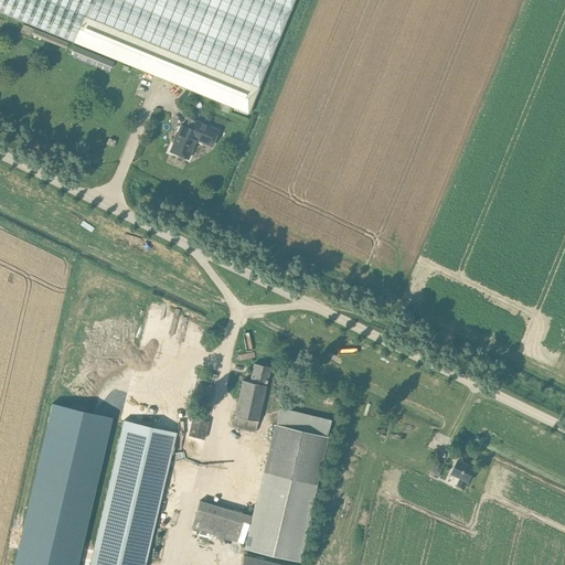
[(0,0),(0,12),(73,43),(89,0),(0,0)]
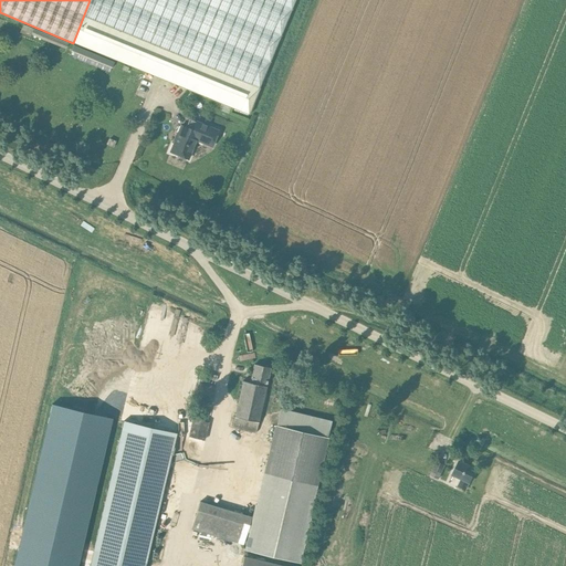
[(90,0),(73,43),(221,104),(230,107),(248,115),(294,0),(90,0)]
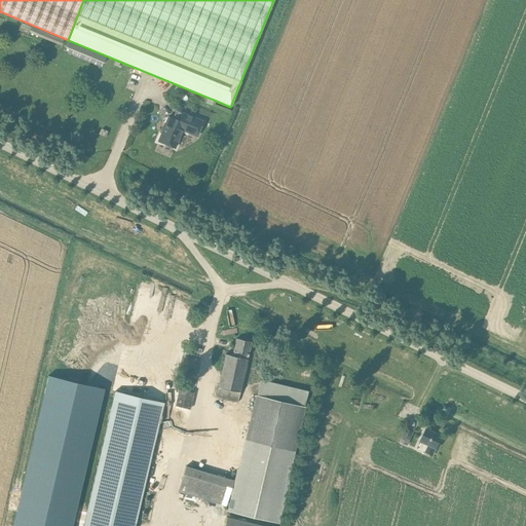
[(68,42),(66,48),(103,64),(105,58),(68,42)]
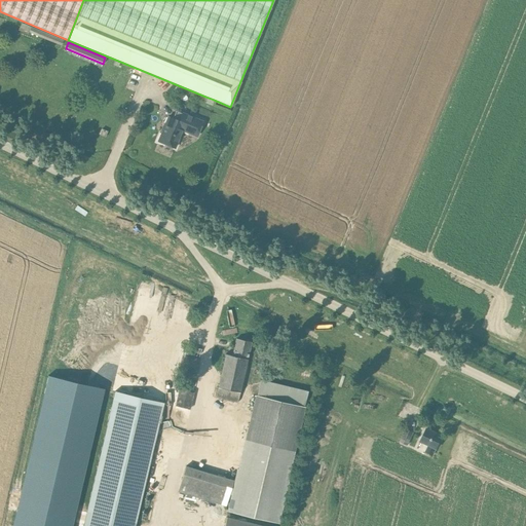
[(205,97),(202,103),(212,106),(214,100),(205,97)]
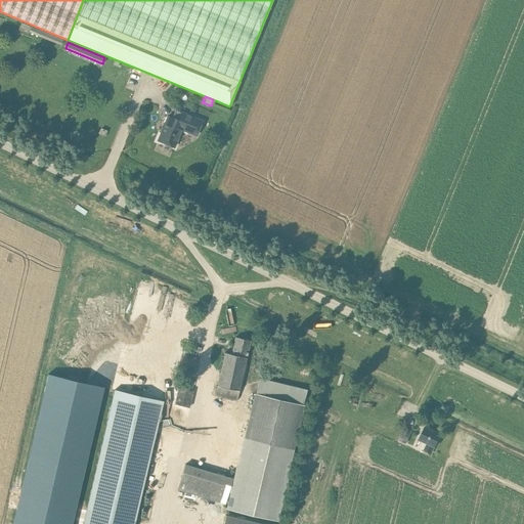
[(195,136),(202,122),(175,111),(171,118),(167,117),(157,141),(165,144),(166,146),(169,147),(171,147),(173,147),(180,130),(195,136)]
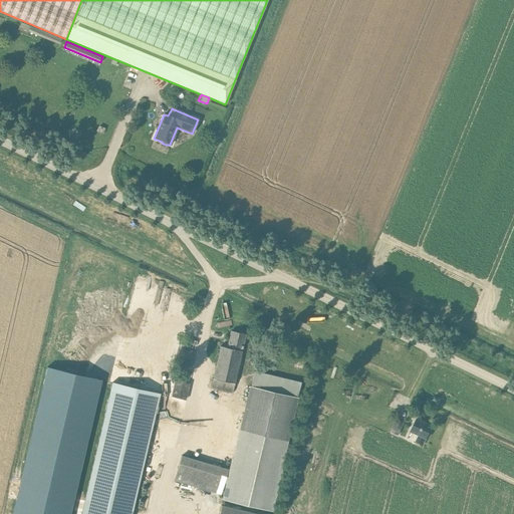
[(220,346),(211,389),(232,394),(238,366),(245,334),(230,331),(229,335),(226,347),(220,346)]
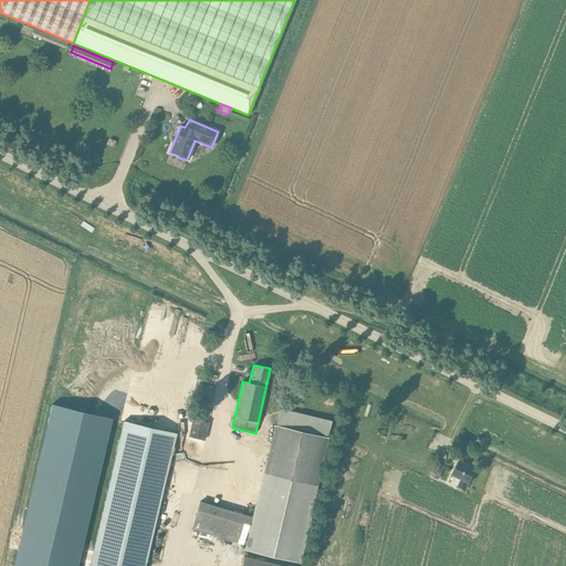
[(52,405),(13,565),(76,565),(79,562),(81,549),(112,418),(52,405)]
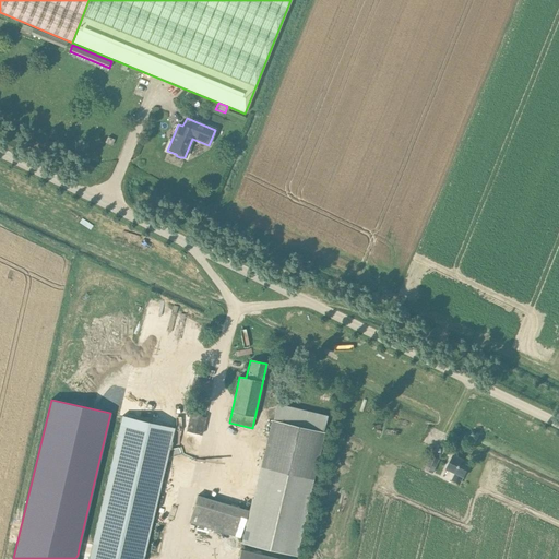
[(189,414),(186,431),(201,435),(205,417),(203,417),(192,415),(189,414)]
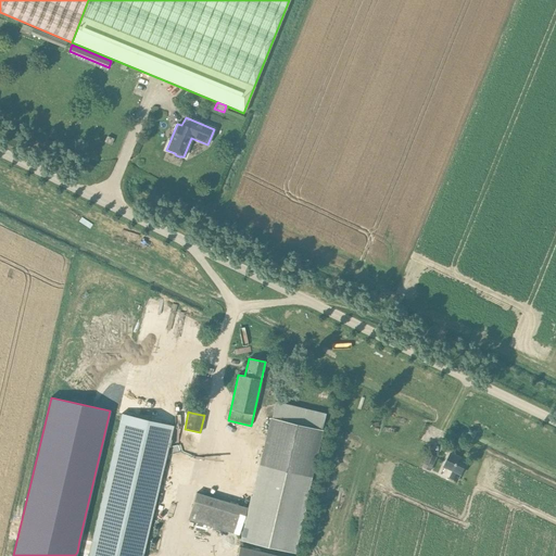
[(142,555),(152,518),(174,427),(122,414),(91,542),(88,554),(87,555),(142,555)]
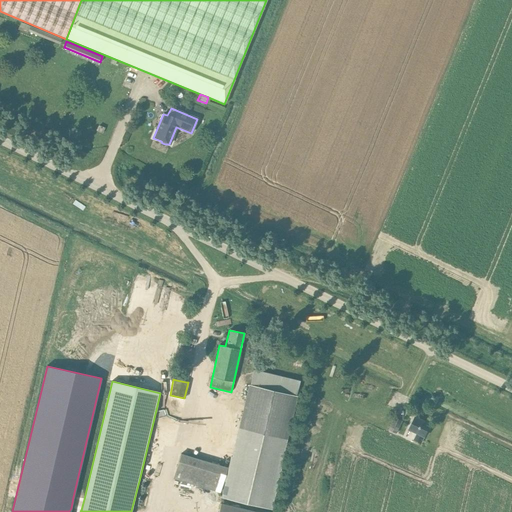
[(269,508),(293,406),(295,396),(248,385),(246,395),(222,497),(269,508)]
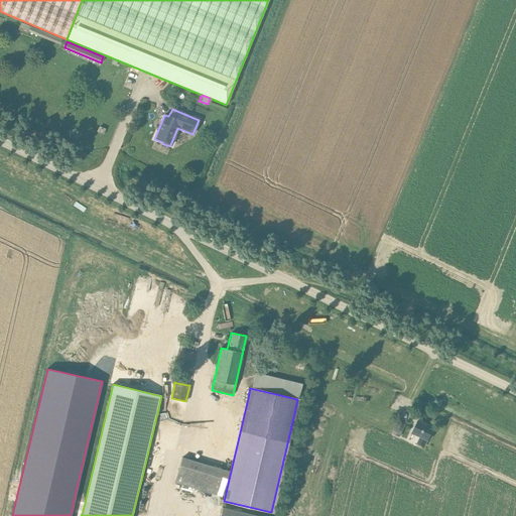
[(418,419),(411,433),(419,437),(416,443),(424,447),(433,426),(418,419)]
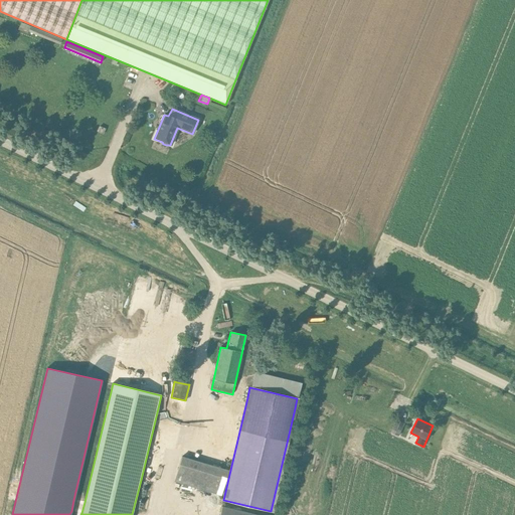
[(396,419),(390,433),(398,437),(404,423),(396,419)]
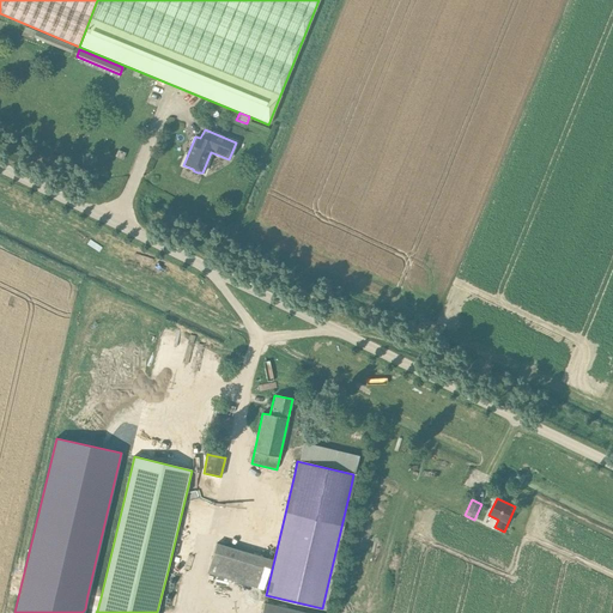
[(216,544),(206,574),(262,590),(272,559),(216,544)]
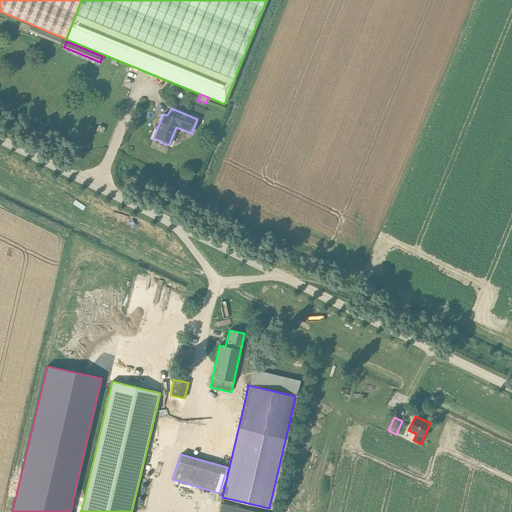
[(257,511),(220,503),(217,511),(257,511)]
